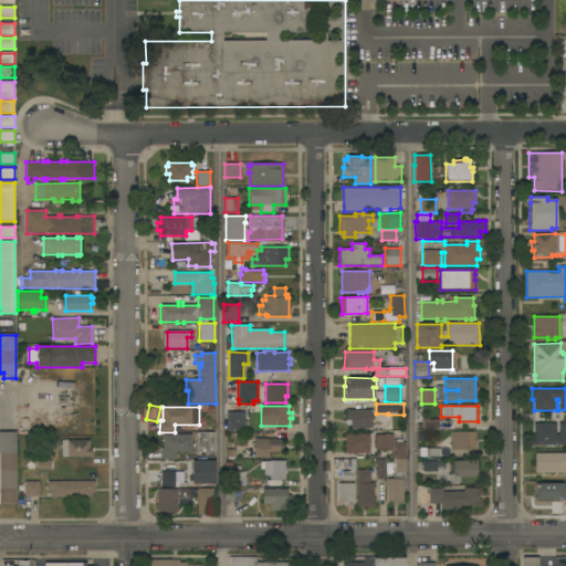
[(371,409),(371,416),(373,416),(373,421),(371,421),(371,429),(350,429),(350,425),(346,425),(346,410),(371,409)]
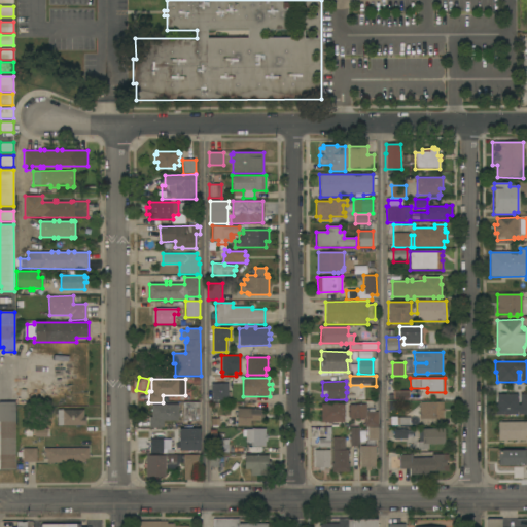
[(229,384),(229,392),(231,392),(231,395),(229,395),(229,400),(211,400),(211,384),(229,384)]
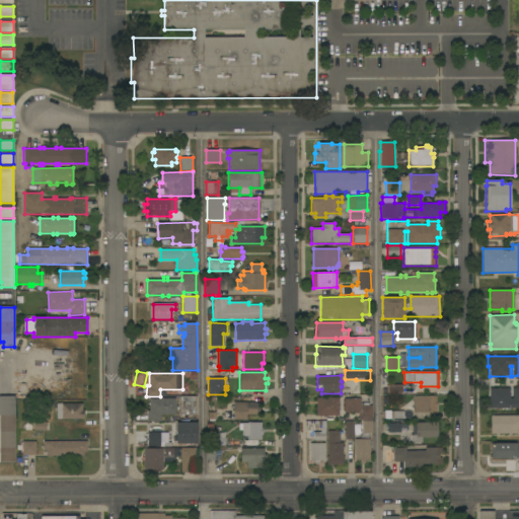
[(342,390),(343,387),(346,386),(349,387),(351,389),(350,392),(348,394),(345,395),(342,393),(342,390)]
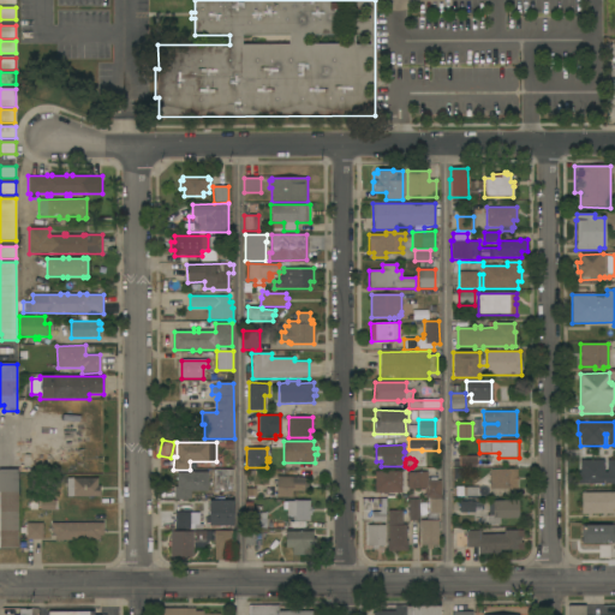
[(604,460),(604,472),(608,472),(608,460),(614,460),(614,484),(578,484),(578,472),(580,472),(580,460),(604,460)]
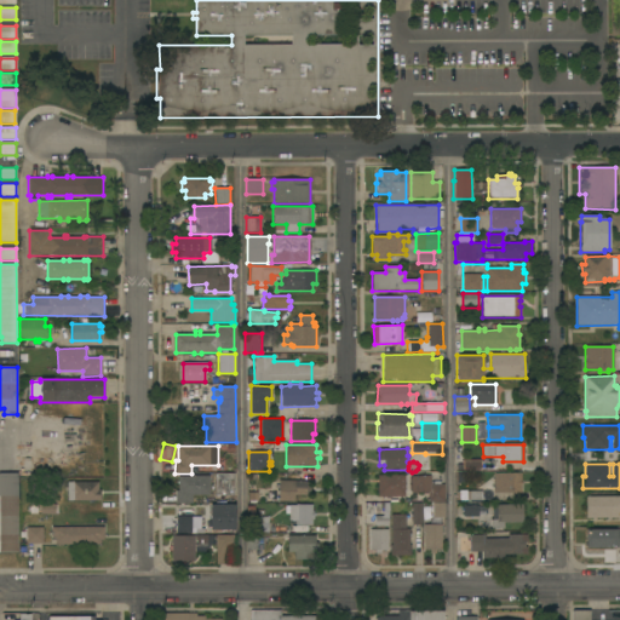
[(521,472),(522,493),(494,493),(494,474),(521,472)]
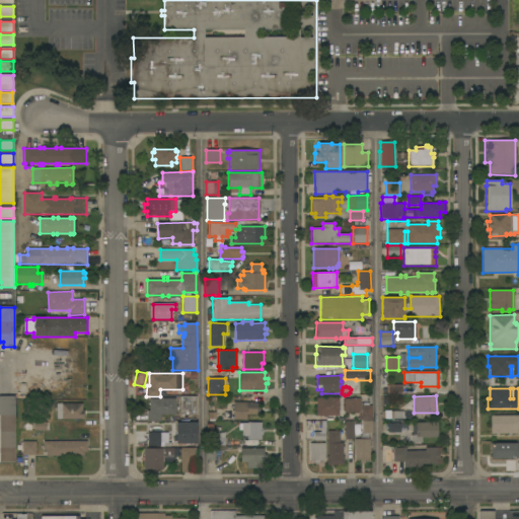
[(15,462),(0,462),(0,396),(14,396),(14,399),(15,399),(15,462)]
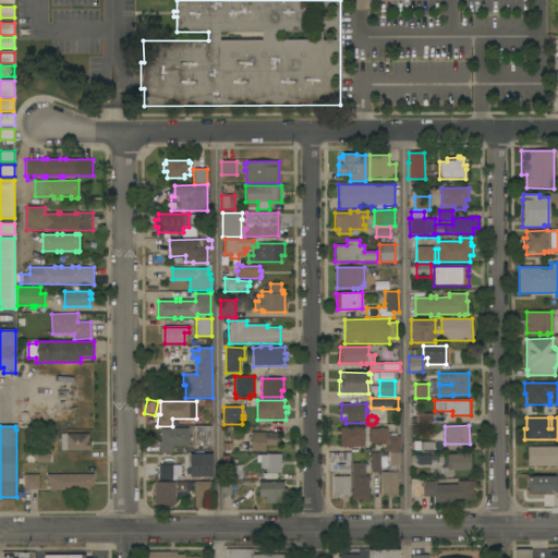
[(210,446),(194,446),(194,426),(210,426),(210,446)]
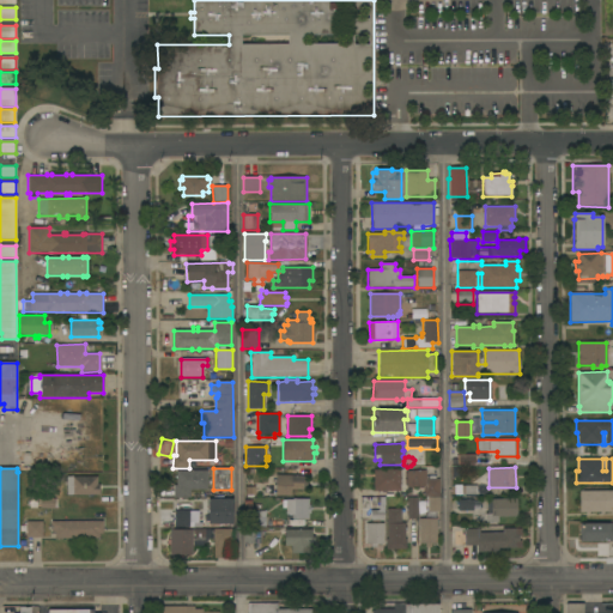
[(188,471),(188,469),(192,469),(192,471),(207,471),(207,490),(190,490),(190,497),(174,497),(174,485),(176,485),(176,471),(188,471)]
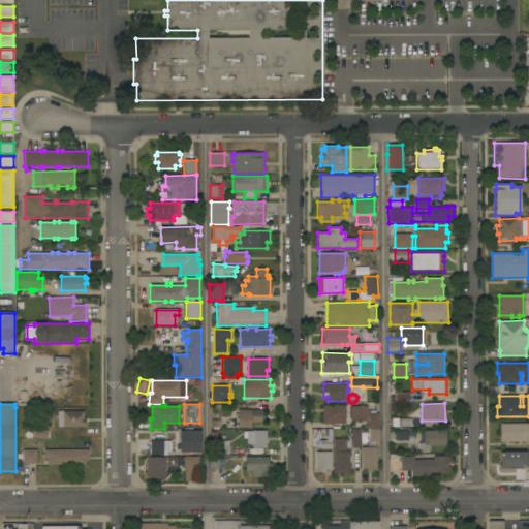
[(345,405),(345,424),(334,424),(334,425),(329,425),(329,424),(322,424),(322,405),(345,405)]
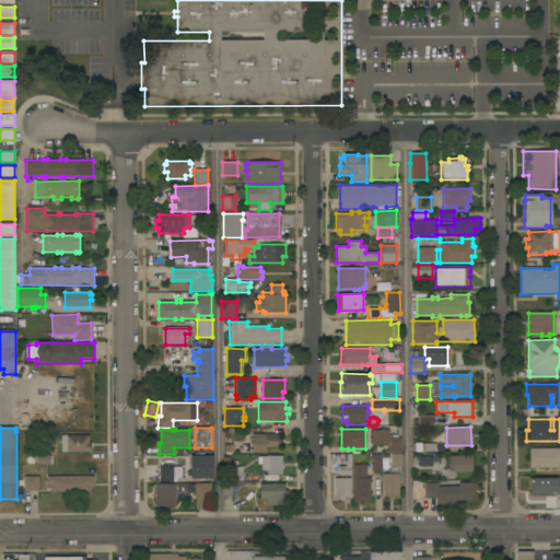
[(399,497),(394,497),(394,500),(388,500),(388,497),(383,497),(383,474),(387,474),(387,468),(389,468),(389,454),(387,454),(387,445),(371,445),(371,430),(388,430),(388,438),(401,438),(401,468),(397,468),(397,474),(399,474),(399,497)]
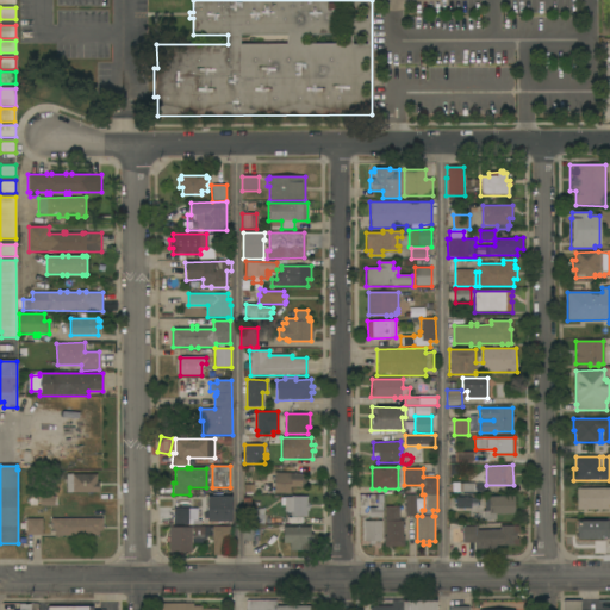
[(302,473),(302,474),(305,474),(305,486),(302,486),(302,487),(290,487),(290,493),(273,493),(274,473),(302,473)]
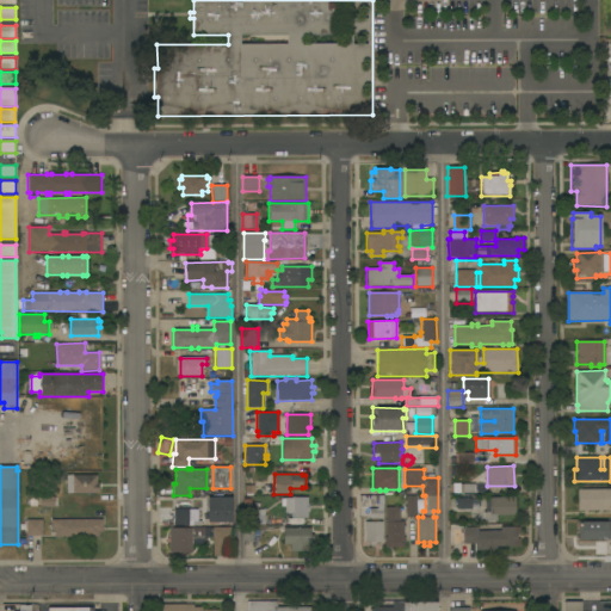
[(67,493),(67,475),(97,475),(97,482),(99,482),(99,493),(67,493)]
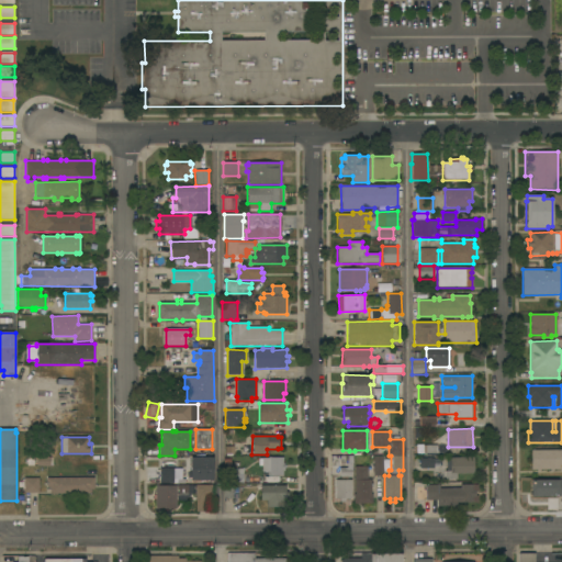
[(561,450),(561,464),(560,465),(560,469),(553,469),(553,471),(551,471),(551,470),(540,470),(540,471),(537,471),(537,470),(531,470),(531,450),(561,450)]
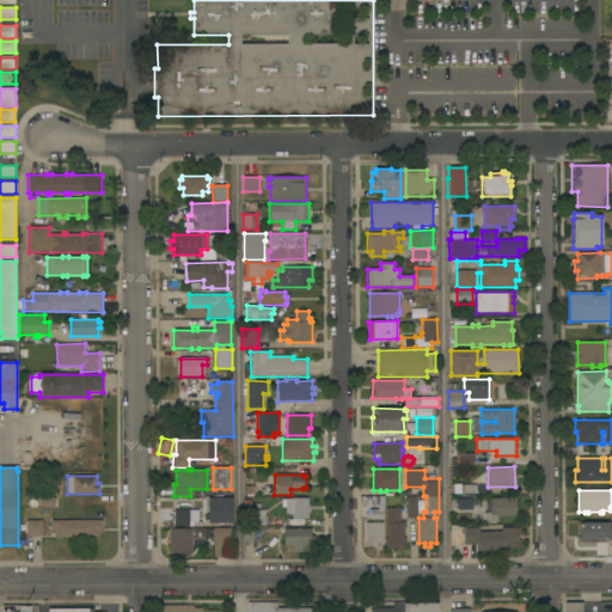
[(233,496),(233,522),(225,522),(225,520),(207,520),(207,516),(204,516),(204,509),(207,509),(207,496),(233,496)]
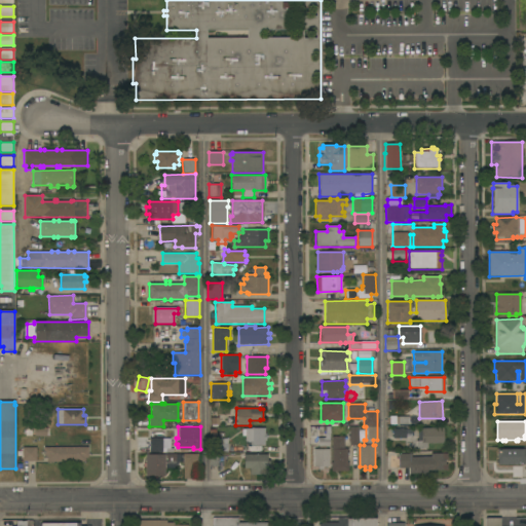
[(330,447),(317,447),(317,438),(325,438),(325,435),(323,435),(323,427),(331,426),(331,435),(330,435),(330,447)]
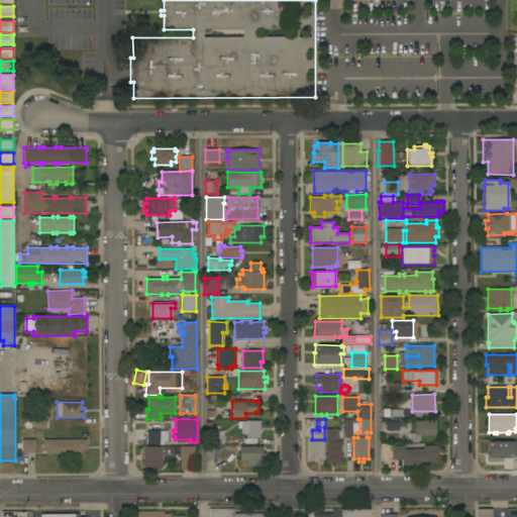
[(33,428),(34,420),(45,420),(45,428),(33,428)]
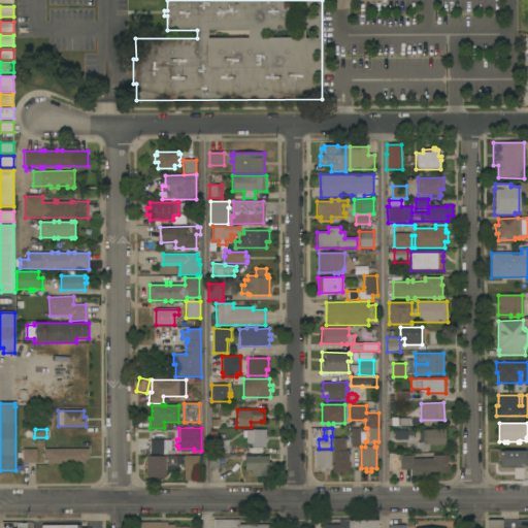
[(360,448),(351,448),(351,429),(360,429),(360,448)]
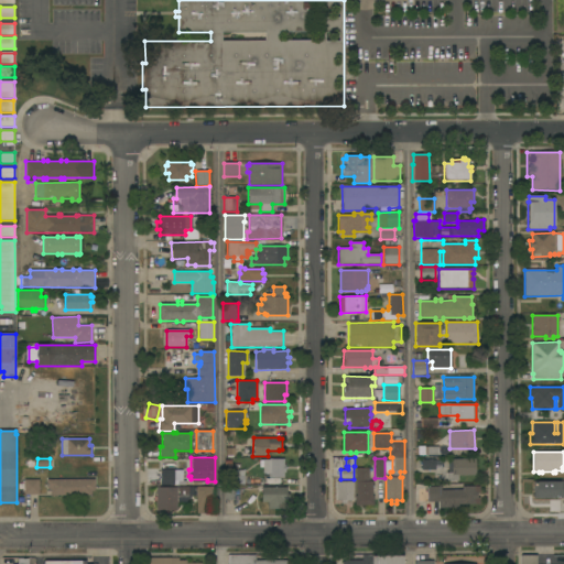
[(476,458),(476,475),(458,476),(458,480),(447,481),(447,479),(435,480),(435,473),(448,473),(448,461),(452,461),(452,459),(476,458)]
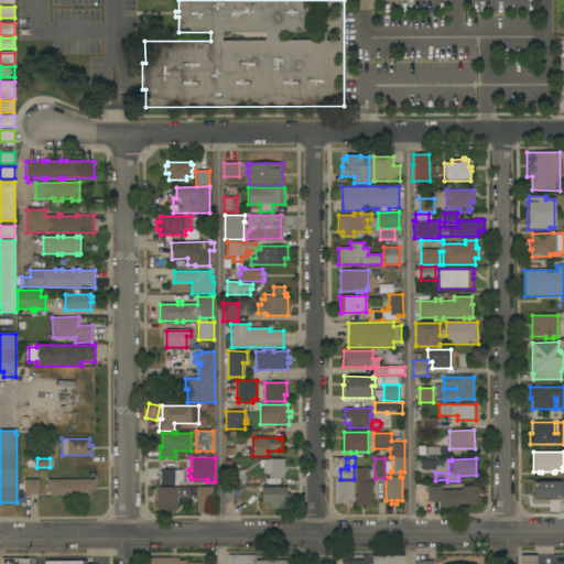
[(284,465),(285,465),(285,472),(284,472),(284,478),(269,478),(269,474),(263,474),(263,467),(260,467),(260,461),(263,461),(263,459),(270,459),(284,459),(284,465)]
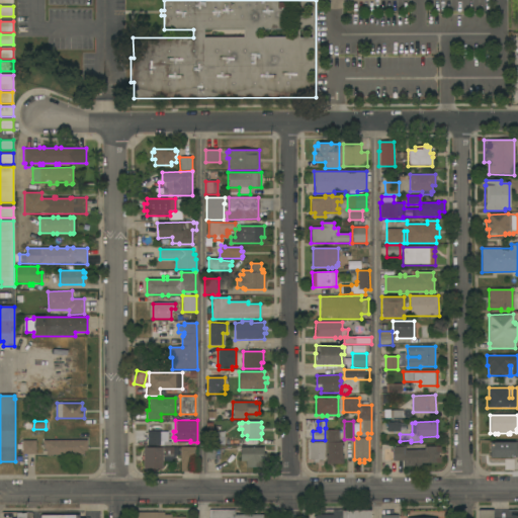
[(400,422),(400,424),(406,424),(406,428),(400,427),(400,431),(386,431),(386,422),(400,422)]
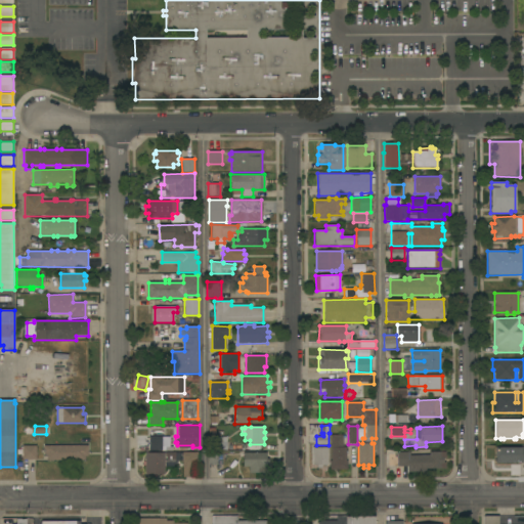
[(226,437),(226,450),(217,450),(217,466),(209,466),(209,428),(215,428),(215,437),(226,437)]
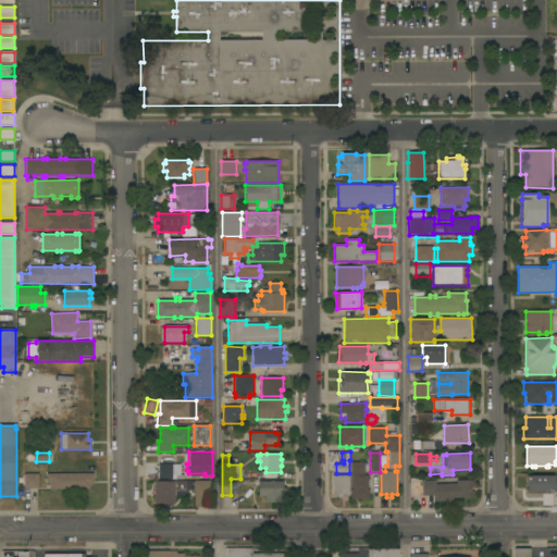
[(351,462),(364,462),(364,475),(367,475),(368,490),(369,490),(369,499),(351,499),(350,490),(351,490),(351,462)]
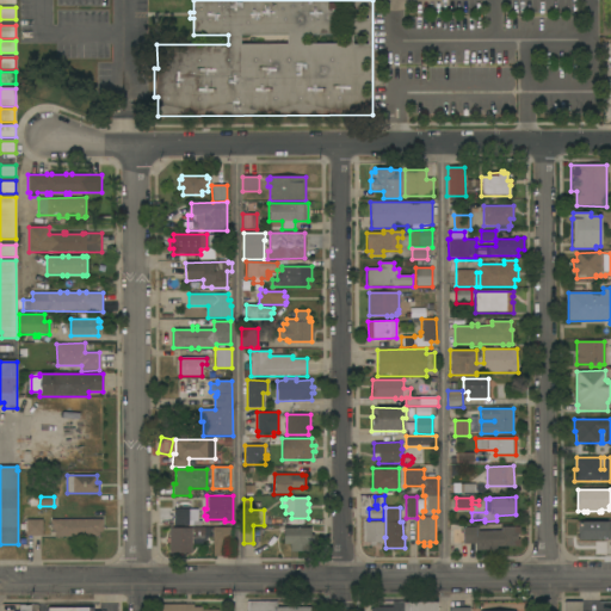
[(189,508),(189,525),(173,525),(174,508),(189,508)]
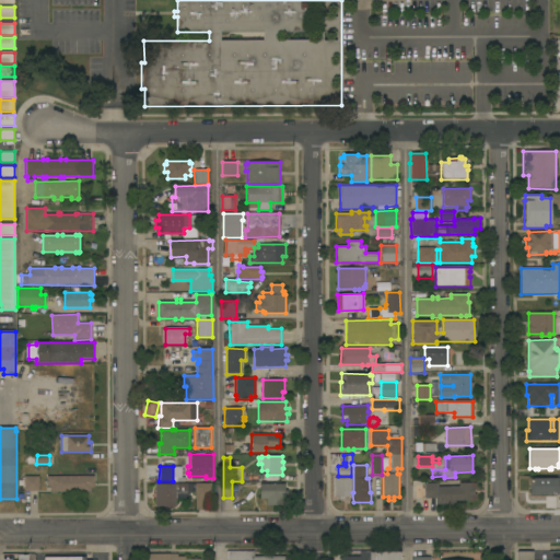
[(38,476),(38,491),(24,491),(24,476),(38,476)]
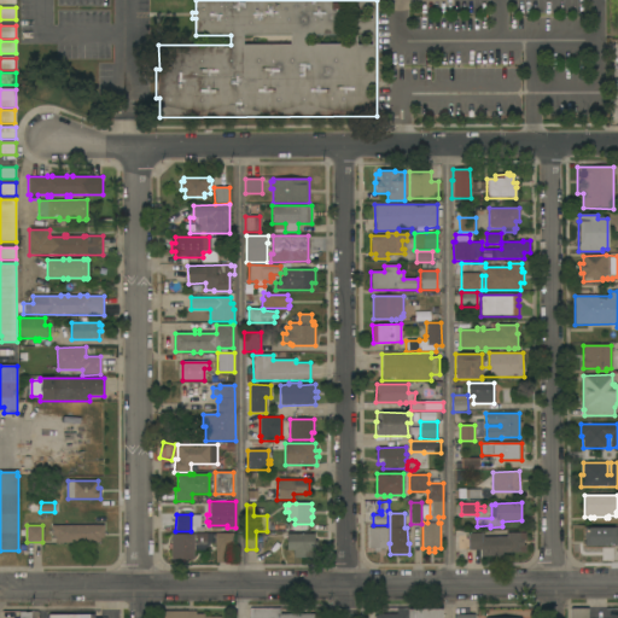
[(104,525),(104,537),(100,537),(100,543),(56,543),(56,537),(53,537),(53,535),(51,535),(51,525),(104,525)]
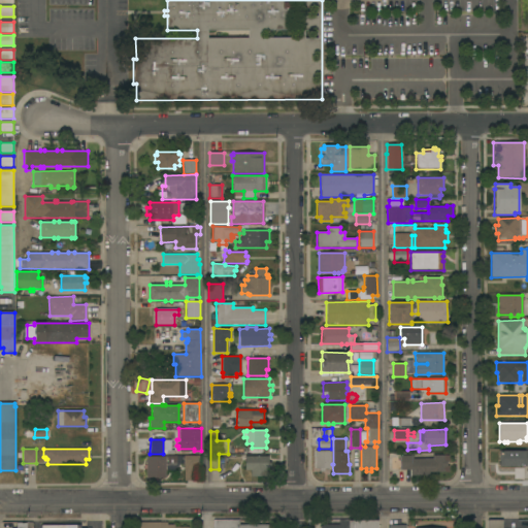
[(330,468),(324,468),(324,472),(320,472),(319,469),(316,469),(316,451),(330,451),(330,468)]
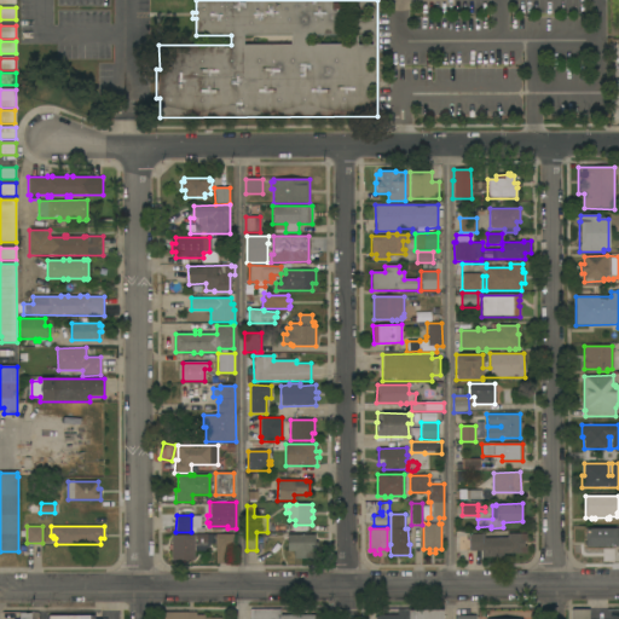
[(618,547),(585,547),(585,528),(618,528),(618,547)]
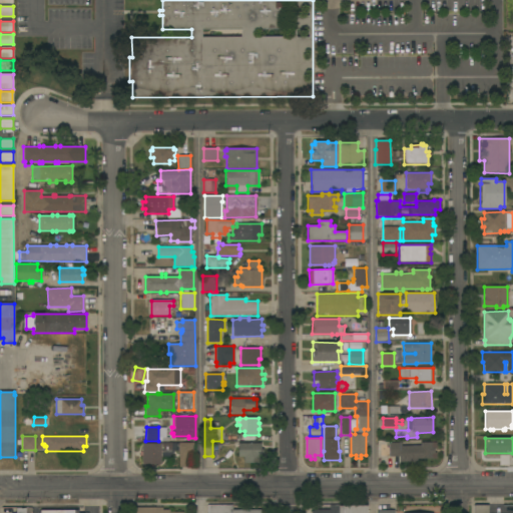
[(193,467),(178,467),(178,443),(193,442),(193,467)]
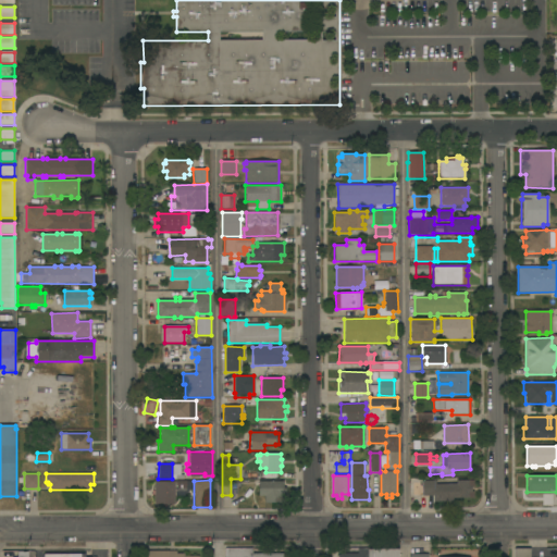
[(473,480),(473,487),(471,487),(471,492),(473,492),(473,498),(453,498),(453,502),(433,502),(433,496),(412,496),(411,481),(422,481),(422,480),(473,480)]
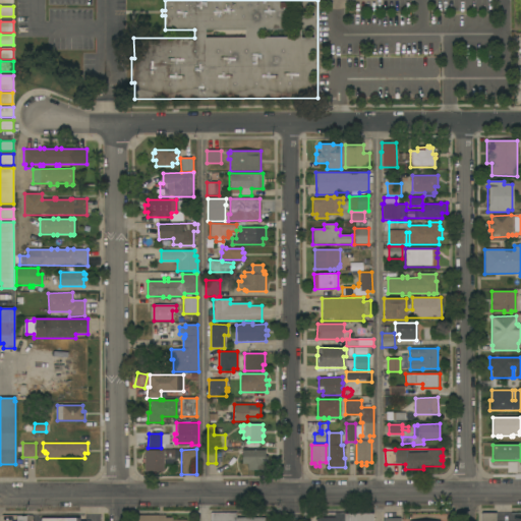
[(174,450),(174,457),(164,457),(164,472),(143,472),(143,450),(174,450)]
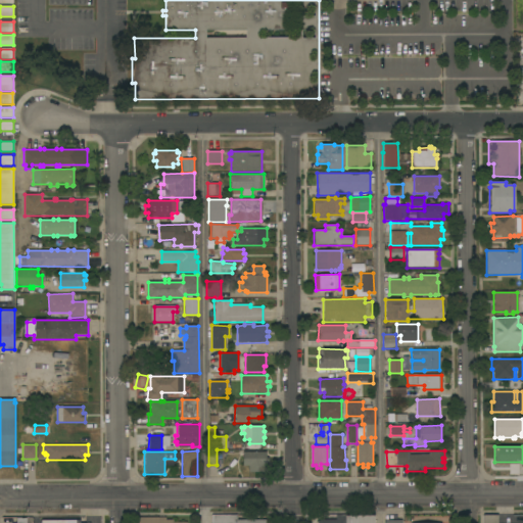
[(266,452),(266,458),(269,458),(269,463),(266,463),(266,472),(248,472),(248,466),(242,466),(242,452),(266,452)]
